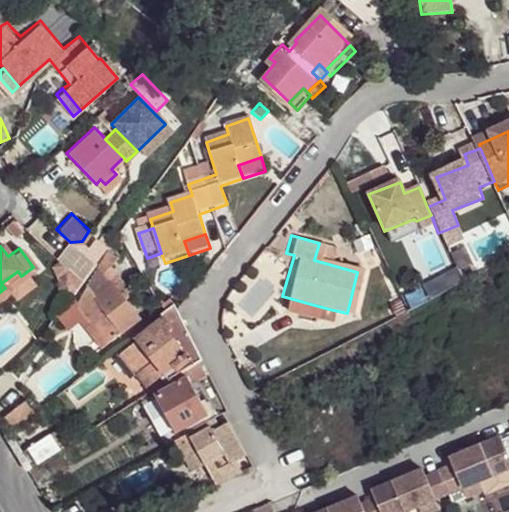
[(136,315),(97,265),(85,286),(79,298),(75,309),(87,324),(82,328),(97,346),(136,315)]
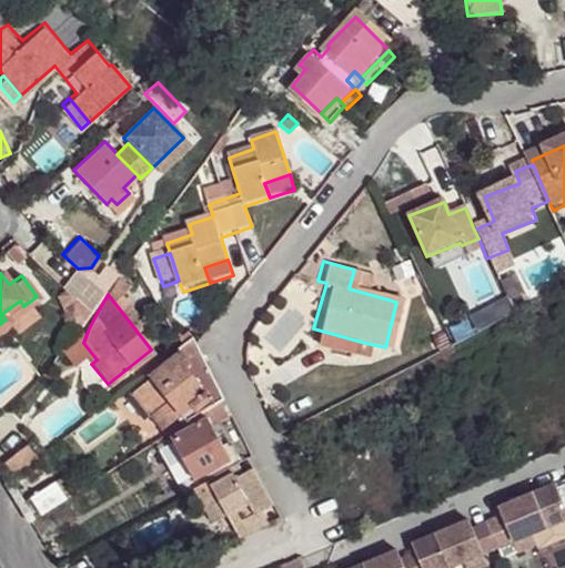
[(23,306),(20,301),(1,314),(6,320),(23,306)]
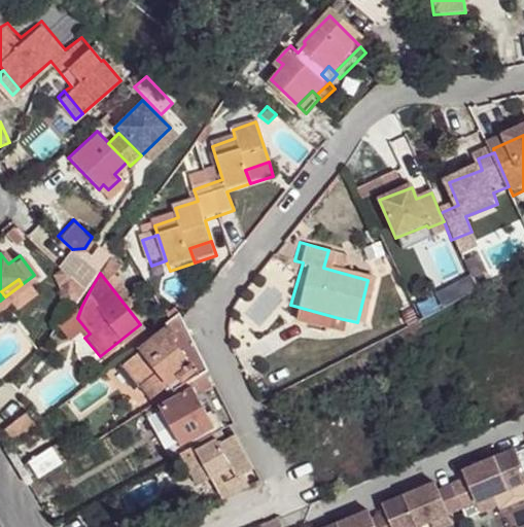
[(286,317),(335,330),(339,318),(290,305),(286,317)]
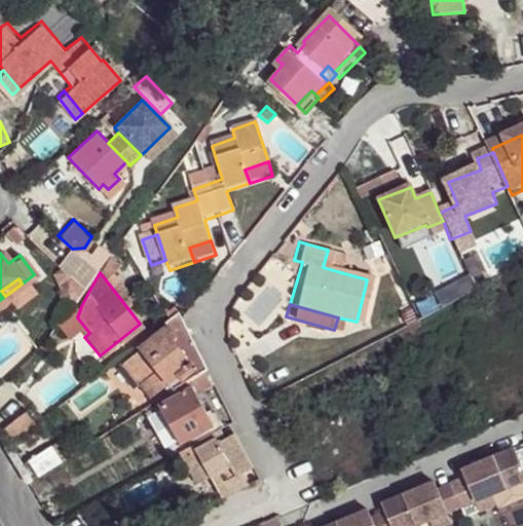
[(165,382),(172,389),(188,378),(203,369),(199,362),(181,315),(175,321),(139,345),(165,382)]
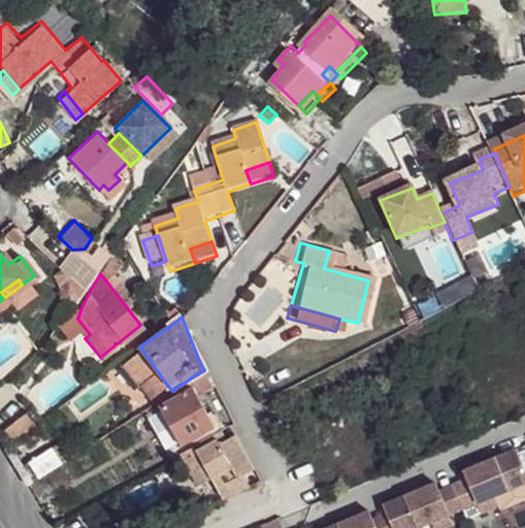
[(166,384),(139,347),(121,360),(148,397),(166,384)]
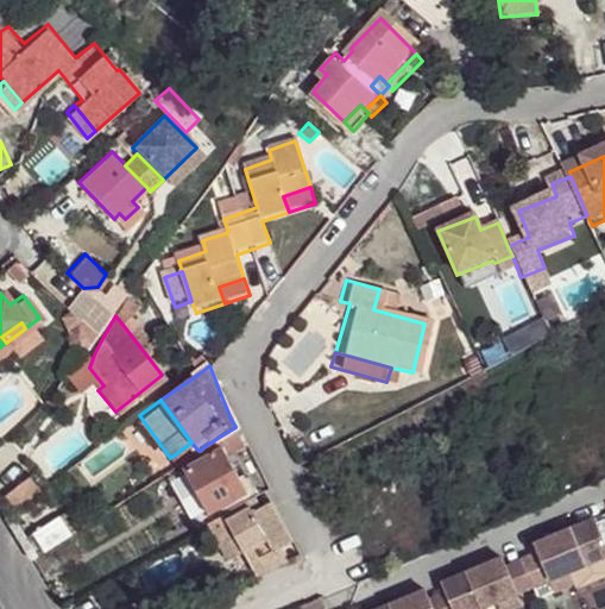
[(181,469),(205,513),(243,491),(246,500),(250,498),(257,493),(246,473),(235,478),(224,452),(244,441),(235,427),(218,438),(221,445),(202,456),(181,469)]
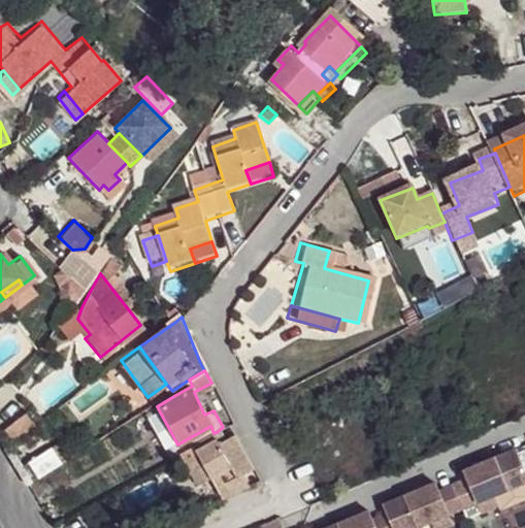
[(192,386),(189,380),(172,391),(175,395),(192,386)]
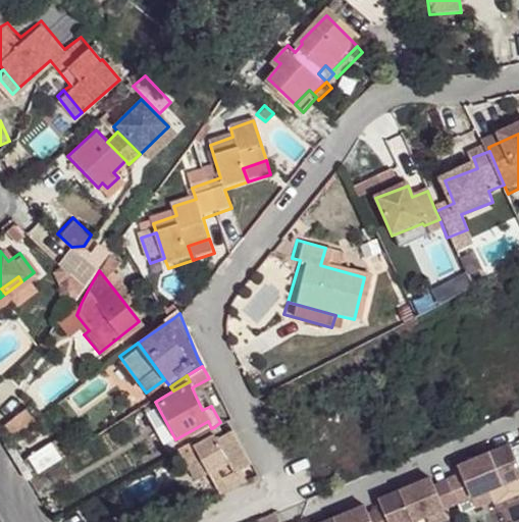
[(175,439),(155,402),(140,409),(159,448),(175,439)]
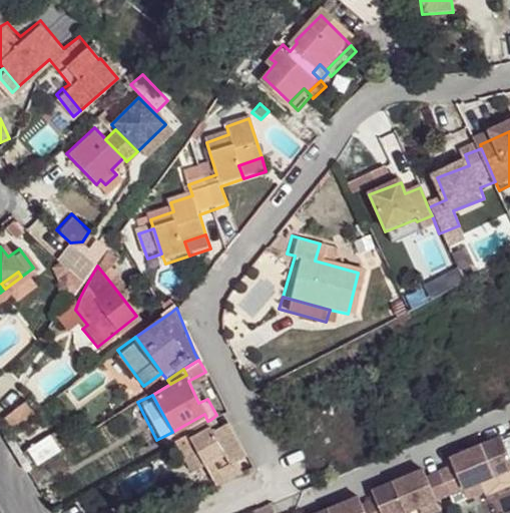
[(274,395),(260,402),(264,411),(278,405),(274,395)]
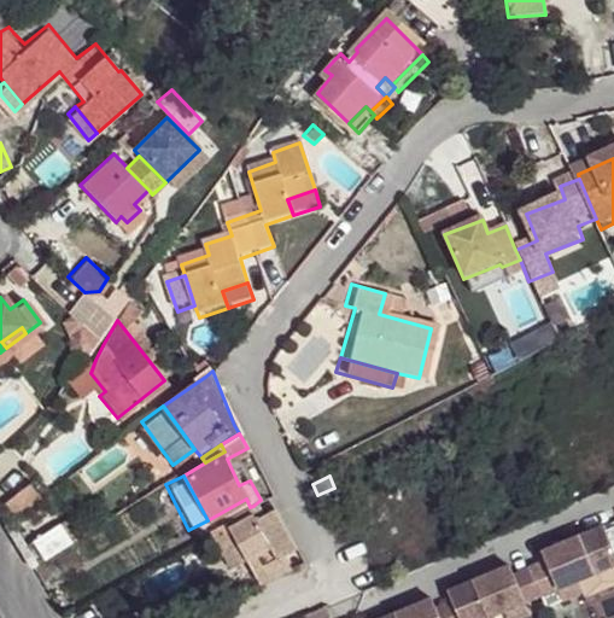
[(10,517),(35,496),(27,485),(0,505),(10,517)]
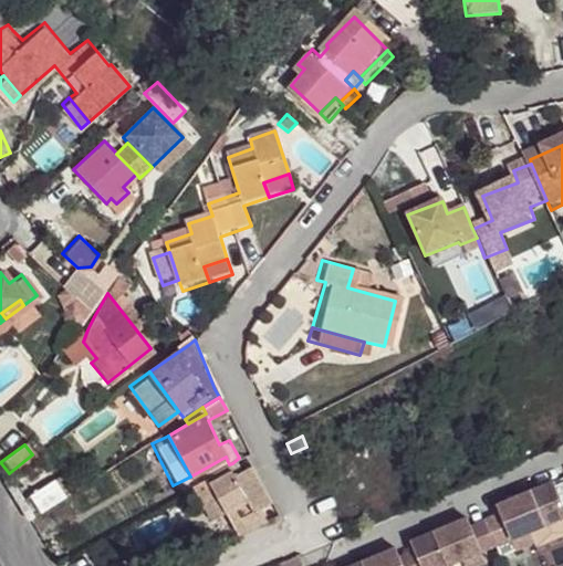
[(270,502),(248,465),(238,471),(235,467),(227,471),(209,480),(227,513),(231,523),(257,510),(270,502)]
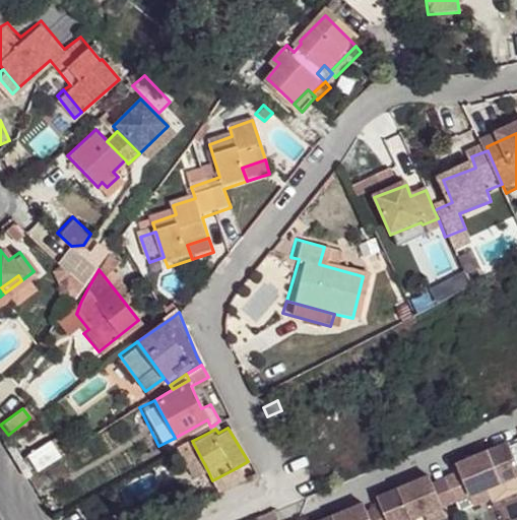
[(53,455),(65,448),(58,436),(46,442),(53,455)]
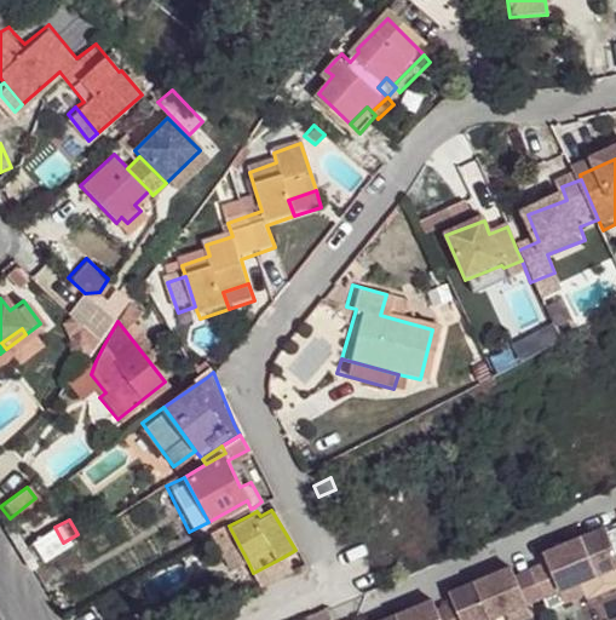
[(566,574),(575,596),(596,587),(589,575),(615,563),(615,520),(574,539),(581,557),(562,564),(566,574)]
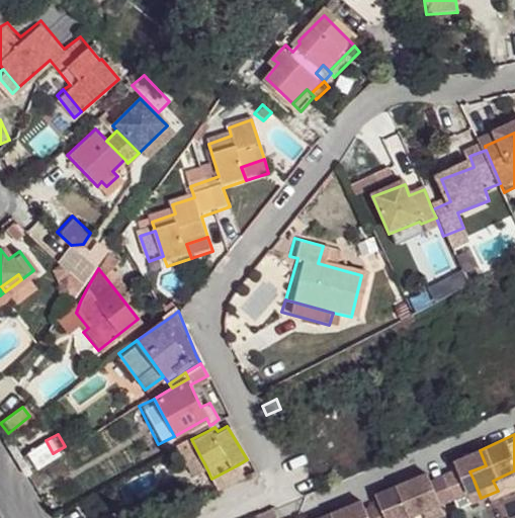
[(207,469),(191,439),(176,448),(192,477),(207,469)]
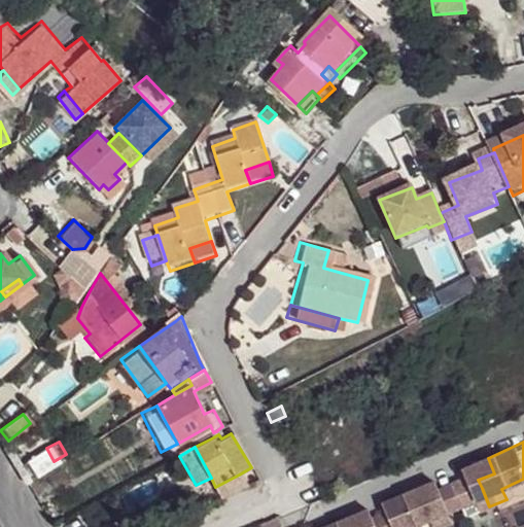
[(54,461),(46,448),(25,458),(34,475),(54,461)]
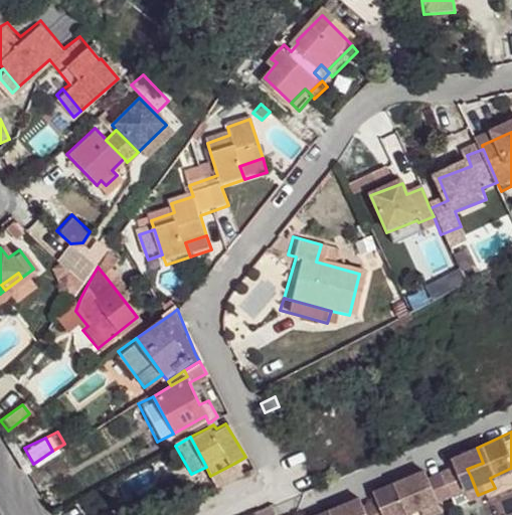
[(477,448),(461,454),(464,462),(467,469),(483,463),(477,448)]
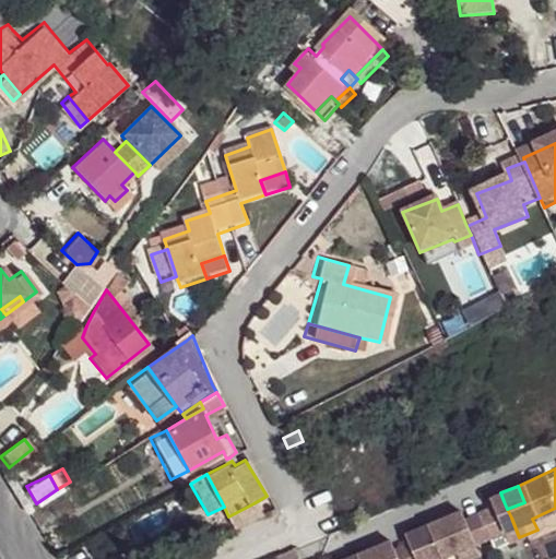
[(504,501),(489,507),(499,533),(515,526),(511,518),(507,509),(504,501)]
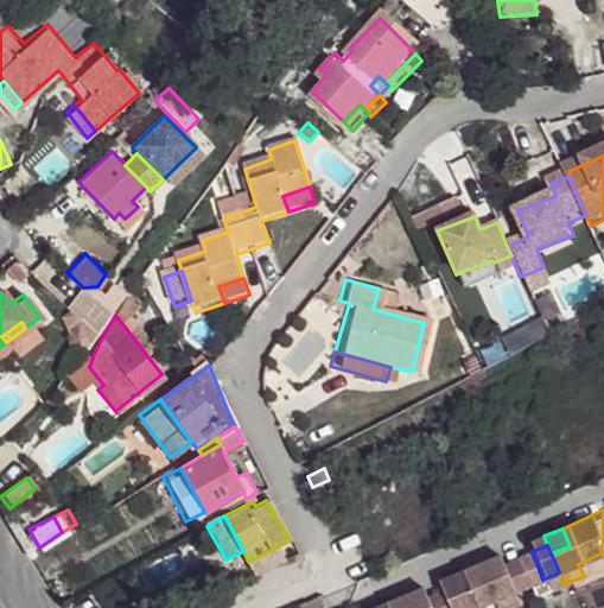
[(281,561),(275,548),(248,562),(253,572),(281,561)]
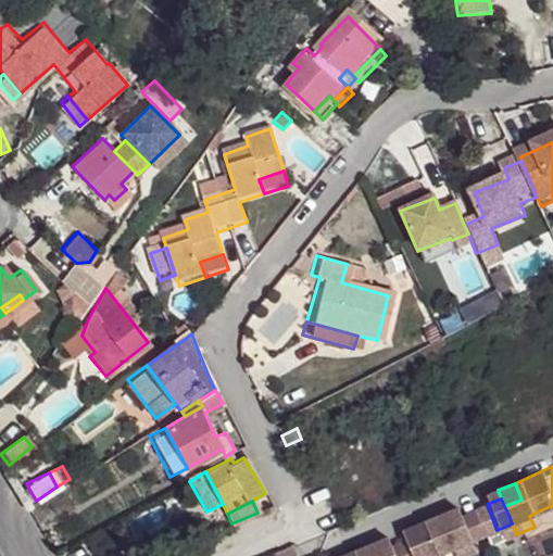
[(468,503),(451,509),(459,526),(476,519),(473,510),(468,503)]
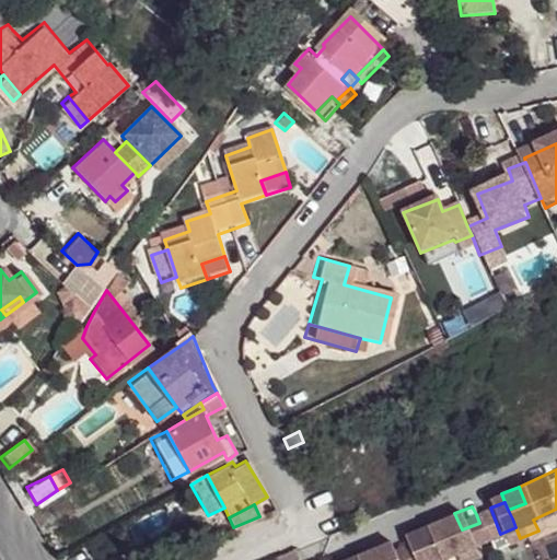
[(490,508),(476,514),(479,523),(486,539),(500,534),(490,508)]
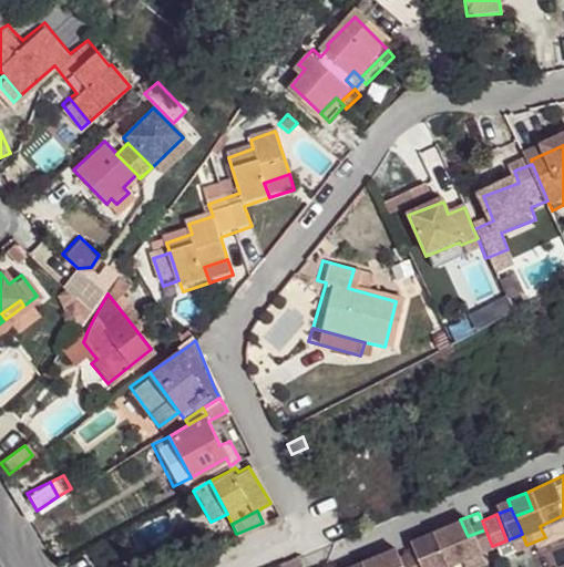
[(460,519),(422,536),(426,544),(434,566),(442,566),(474,554),(479,566),(496,557),(492,546),(485,529),(468,536),(460,519)]
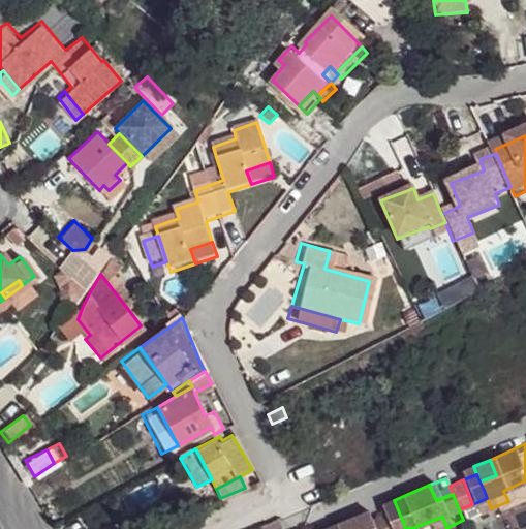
[(379,505),(363,512),(370,528),(385,522),(389,528),(405,528),(397,507),(382,514),(379,505)]
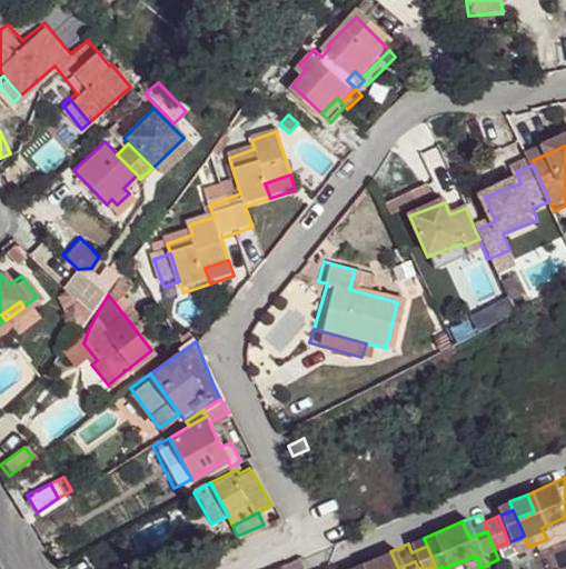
[(351,568),(418,568),(415,561),(398,568),(390,551),(351,568)]
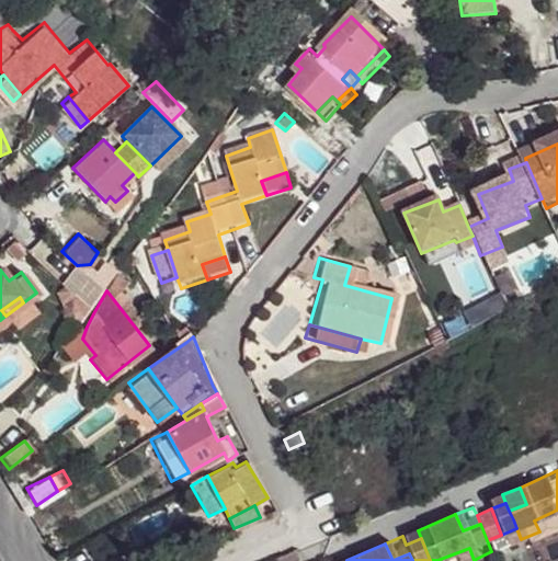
[(297,560),(295,551),(275,560),(297,560)]
